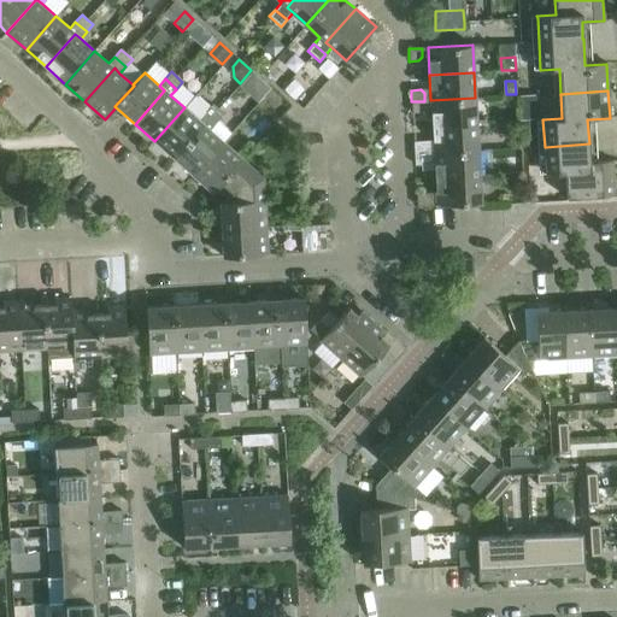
[(475,98),(430,100),(432,127),(476,124),(475,98)]
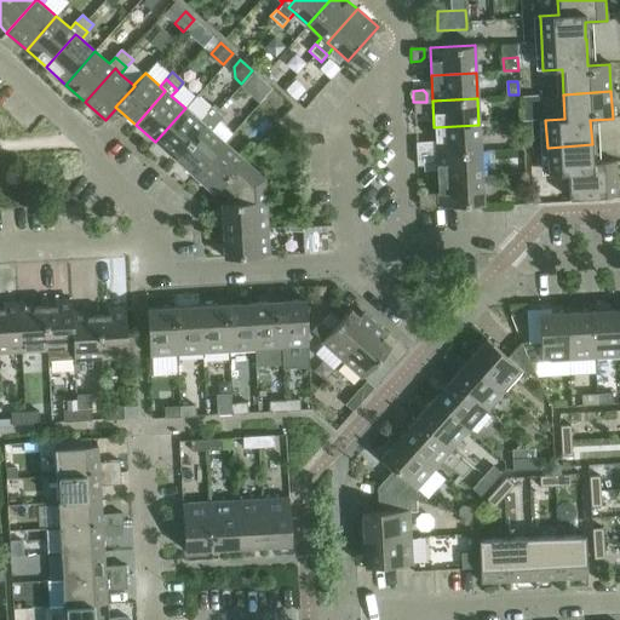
[(426,102),(413,102),(414,114),(424,114),(428,109),(426,102)]
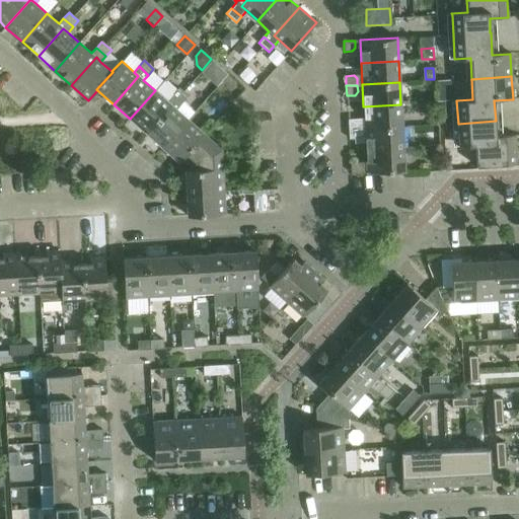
[(187,98),(181,93),(176,89),(171,95),(180,104),(187,98)]
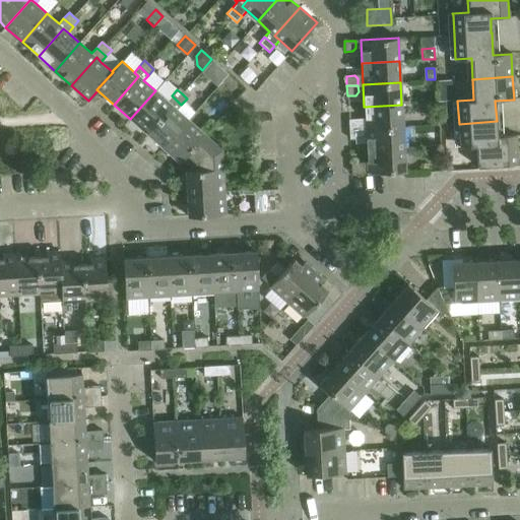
[(155,90),(130,119),(146,133),(172,106),(176,110),(181,105),(172,95),(167,101),(155,90)]
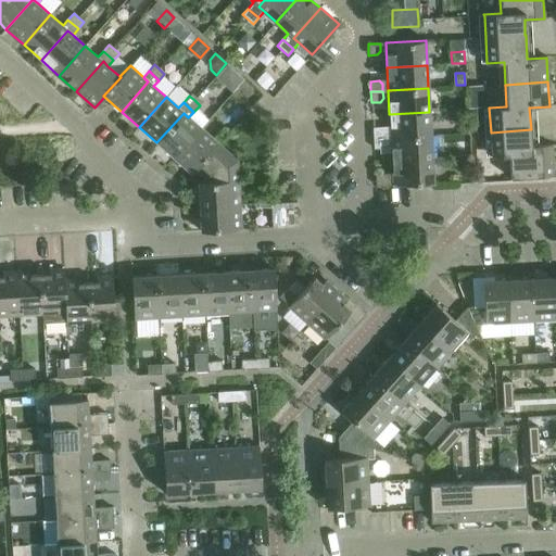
[(429,112),(389,114),(390,138),(430,136),(429,112)]
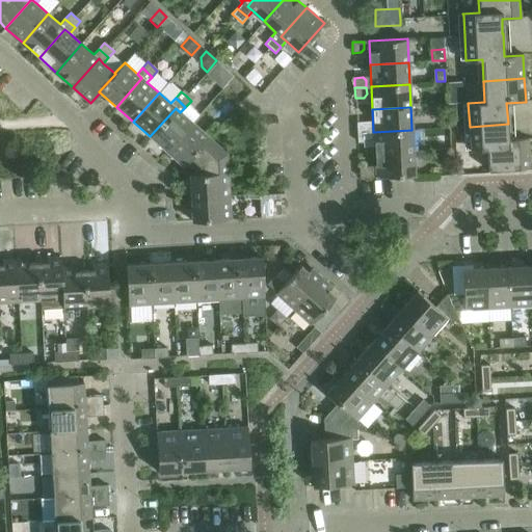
[(176,108),(150,136),(166,152),(192,123),(180,112),(176,108)]
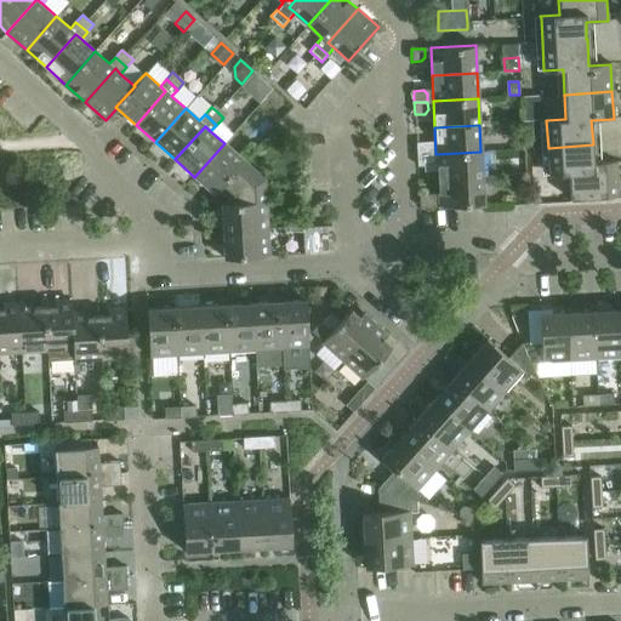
[(224,143),(194,177),(215,195),(223,186),(223,184),(244,161),(256,147),(250,142),(238,155),(224,143)]
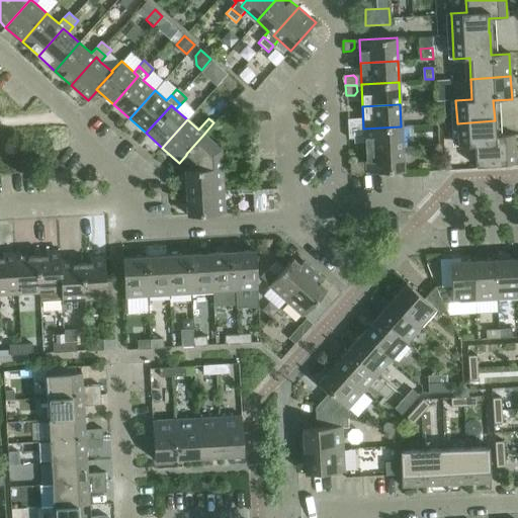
[(347,119),(348,128),(359,128),(358,121),(355,118),(347,119)]
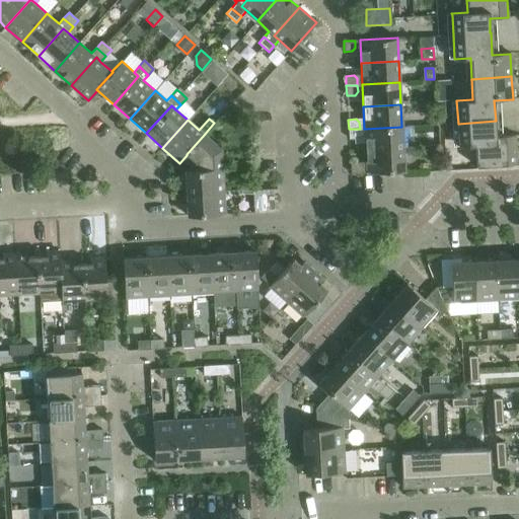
[(496,121),(458,124),(459,146),(475,145),(476,167),(516,164),(515,135),(496,136),(496,121)]
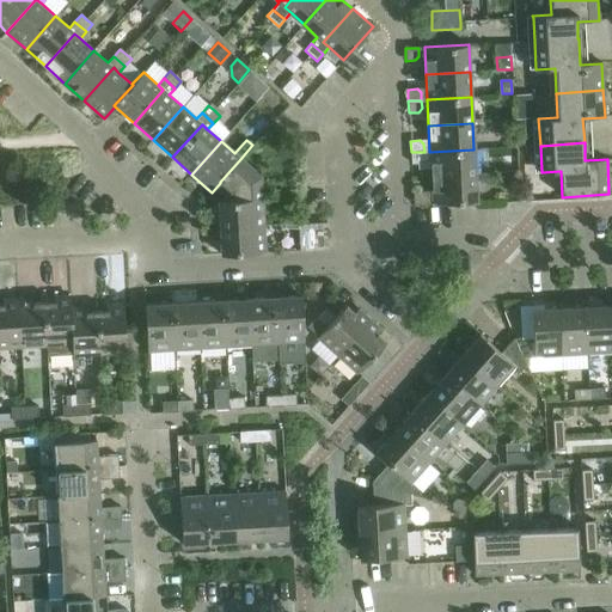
[(430,169),(432,177),(476,175),(473,150),(429,152),(424,152),(411,152),(411,164),(421,164),(421,169),(430,169)]
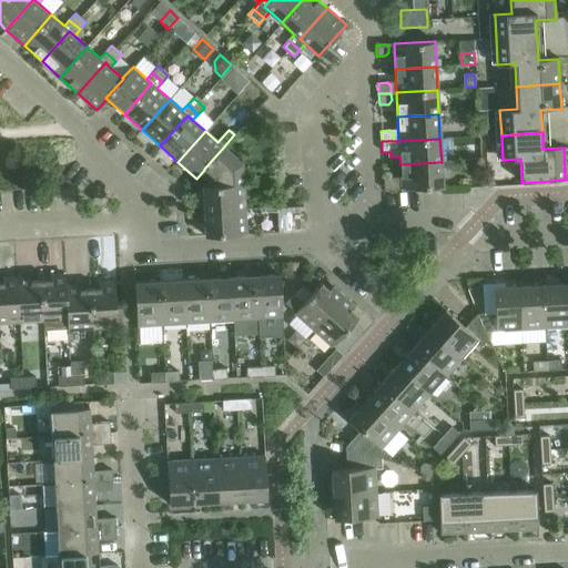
[(202,186),(204,212),(245,210),(242,164),(223,148),(204,169),(204,170),(214,179),(214,185),(202,186)]
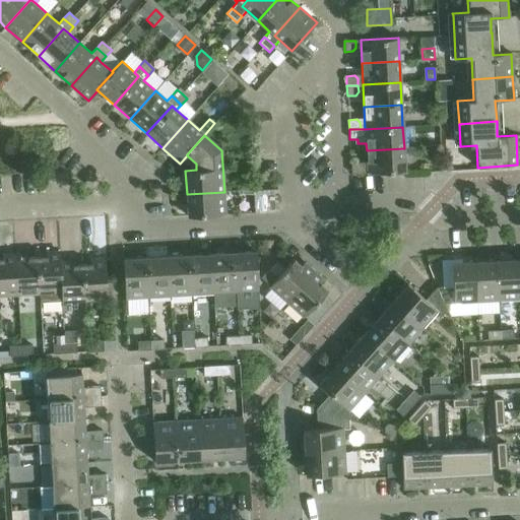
[(405,172),(404,148),(367,150),(367,163),(351,164),(351,174),(405,172)]
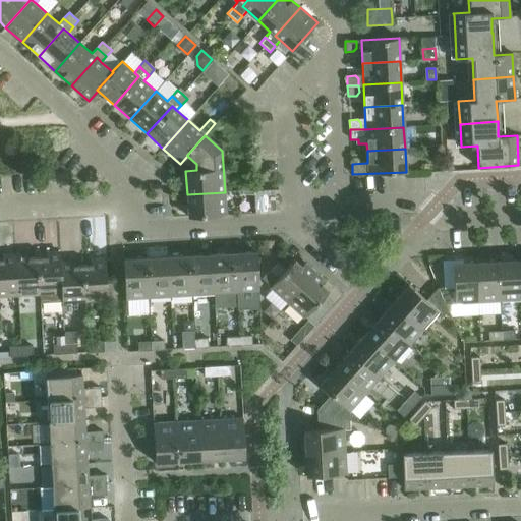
[(278,189),(254,190),(255,214),(280,212),(278,189)]
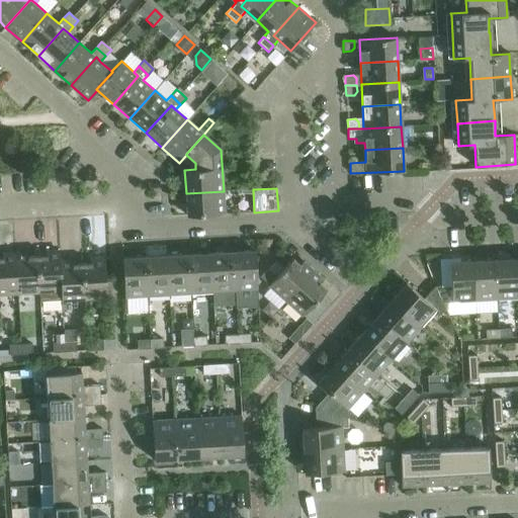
[(224,191),(186,193),(187,216),(225,213),(224,191)]
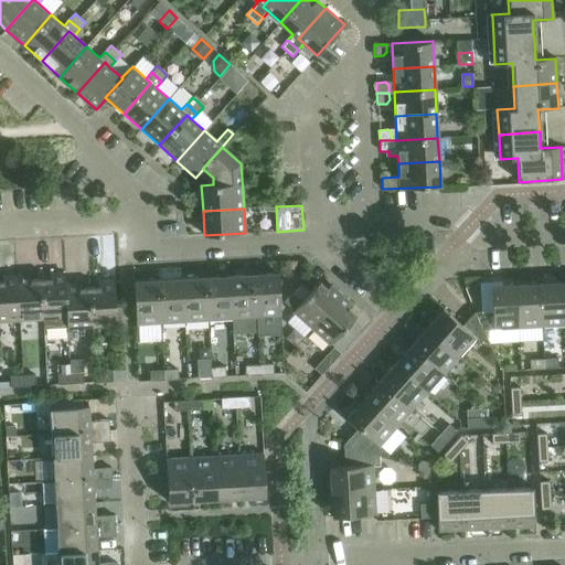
[(278,274),(254,275),(256,318),(280,317),(278,274)]
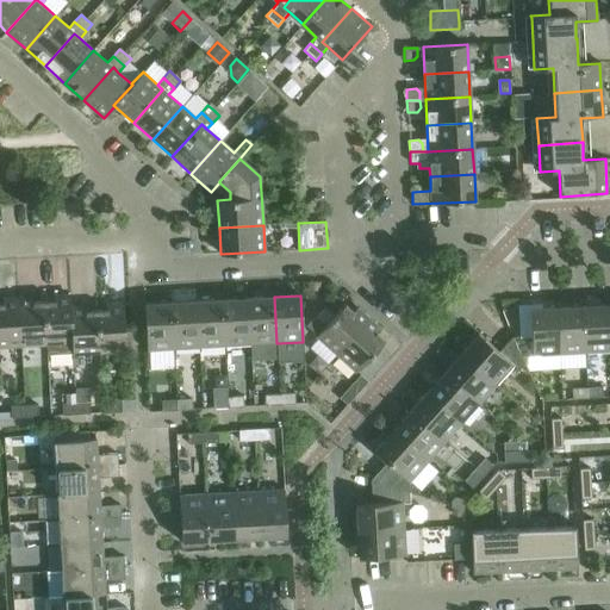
[(54,302),(44,302),(47,343),(47,355),(99,352),(97,311),(87,311),(87,307),(72,309),(70,297),(54,298),(54,302)]
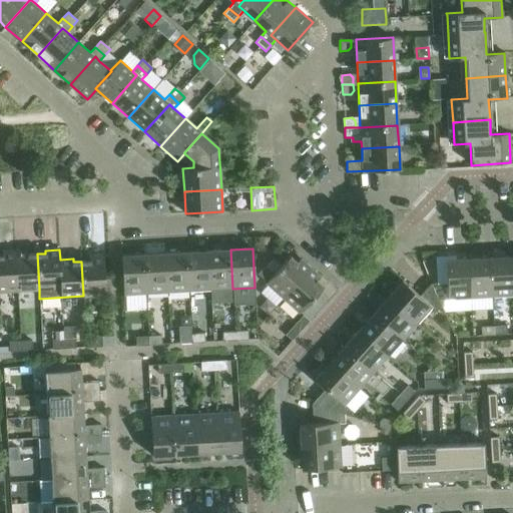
[(230,249),(208,250),(210,290),(232,289),(230,249)]
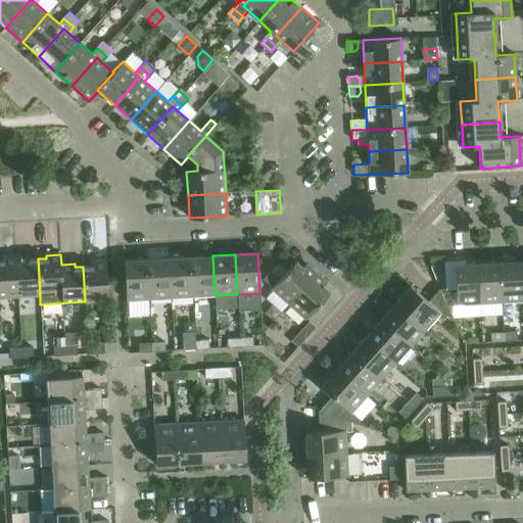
[(212,255),(191,256),(193,297),(215,295),(212,255)]
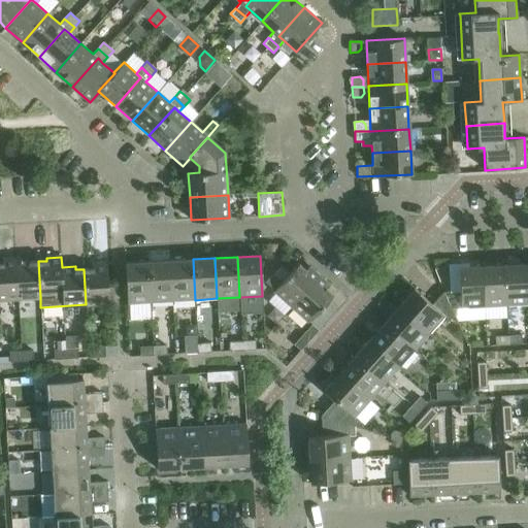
[(0,299),(18,298),(15,259),(2,260),(2,263),(0,263),(0,299)]
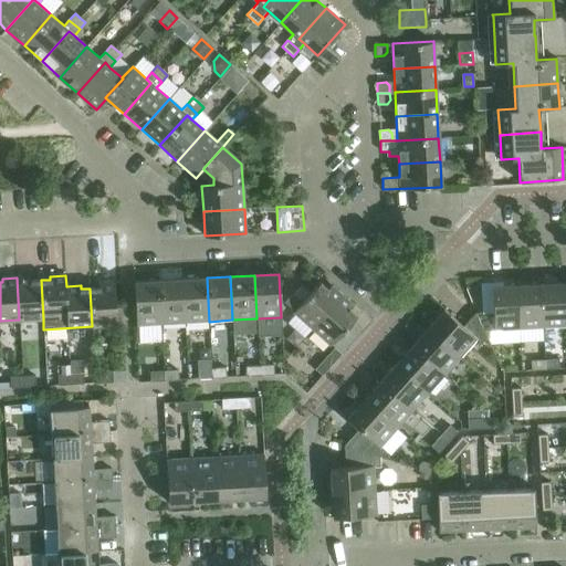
[(32,278),(17,278),(19,320),(43,318),(41,280),(32,281),(32,278)]
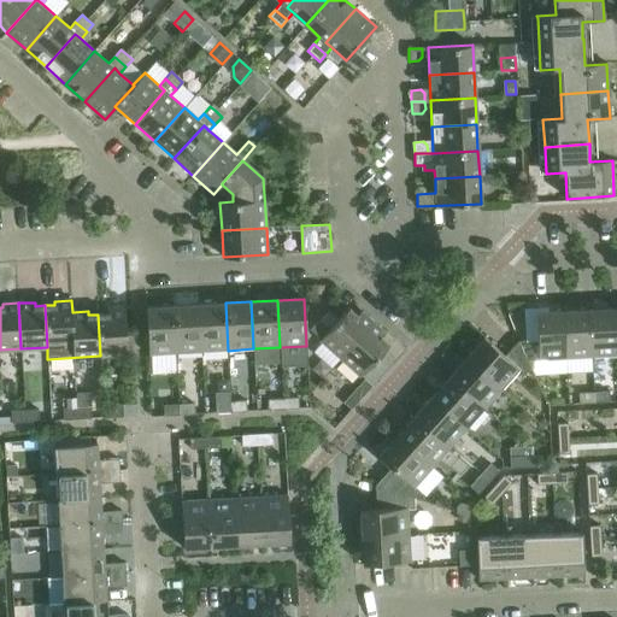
[(225,303),(199,305),(201,352),(228,351),(225,303)]
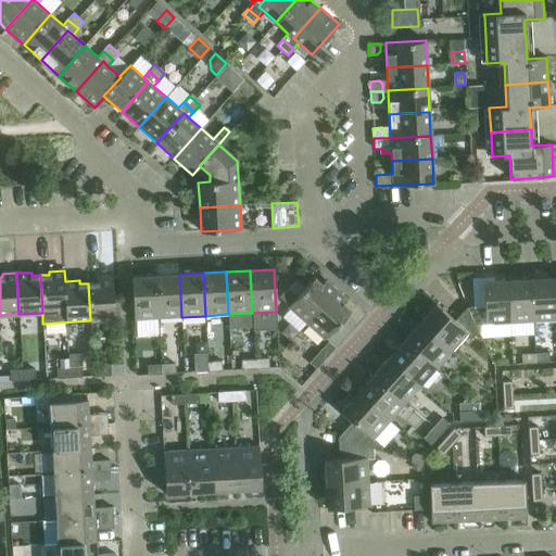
[(179,275),(155,276),(159,318),(181,317),(179,275)]
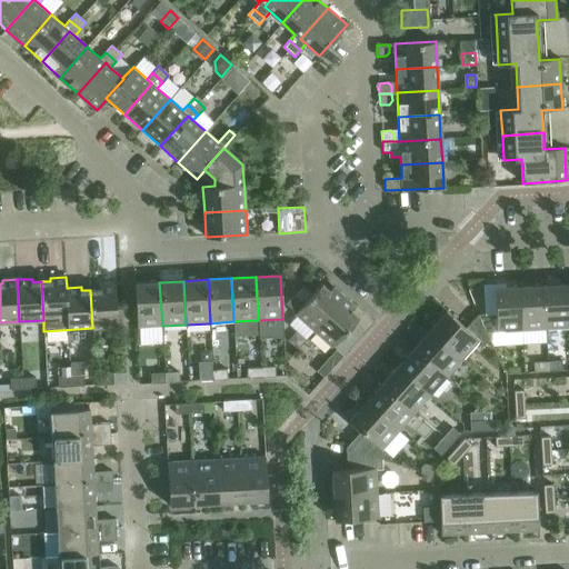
[(162,326),(159,282),(135,283),(137,327),(162,326)]
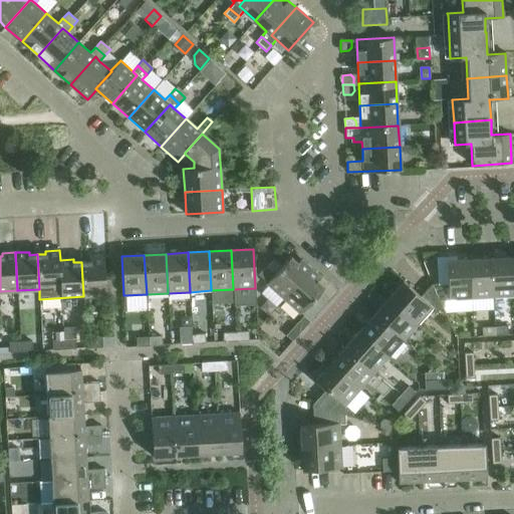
[(89,261),(81,262),(83,296),(106,295),(103,257),(89,258),(89,261)]
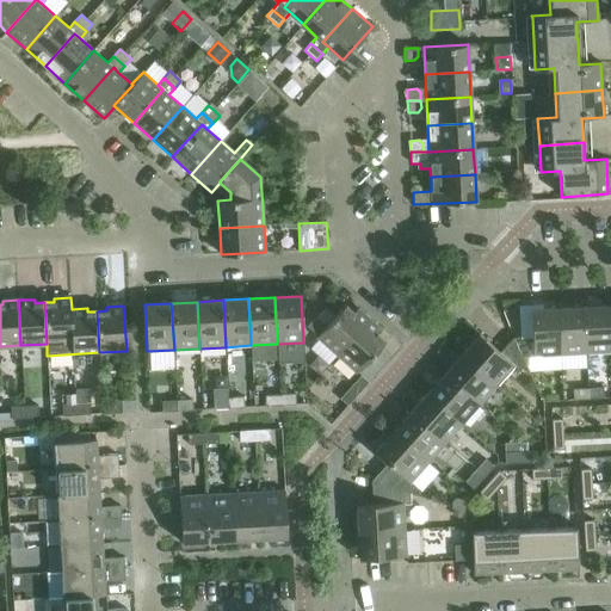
[(307,327),(338,355),(369,320),(356,309),(353,313),(346,306),(325,328),(314,319),(307,327)]
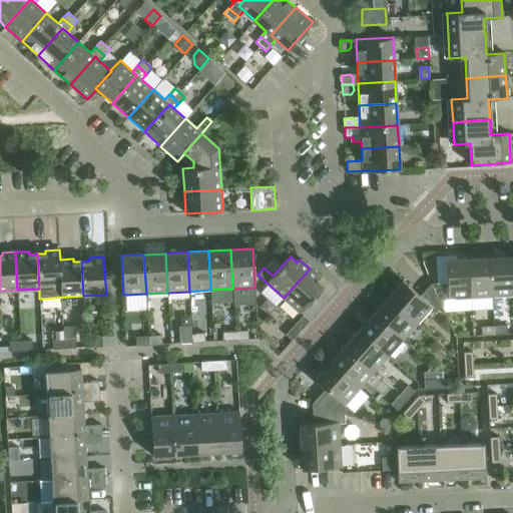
[(512,287),(511,257),(490,258),(492,297),(512,295),(512,287)]
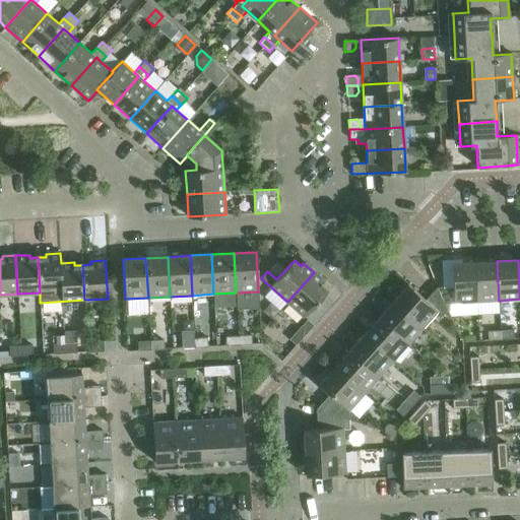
[(497,261),(474,262),(476,302),(499,301),(497,261)]
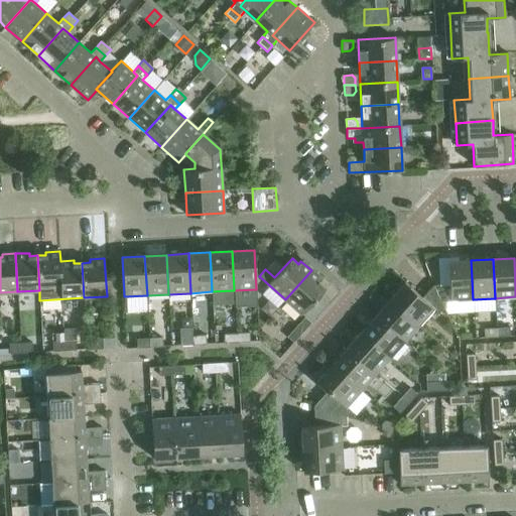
[(449,284),(432,285),(443,307),(452,307),(454,306),(456,305),(457,303),(457,300),(473,299),(471,260),(448,262),(449,284)]
